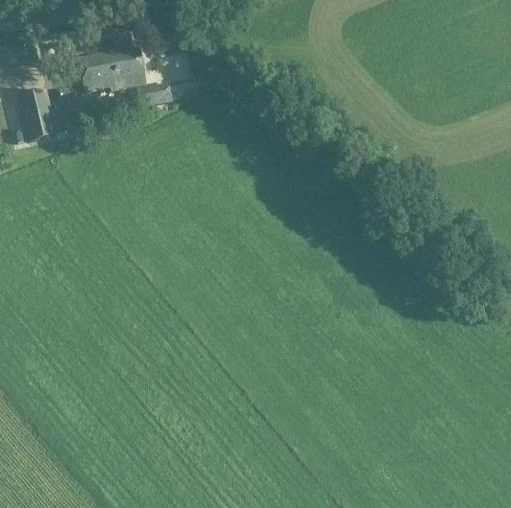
[(20,43),(0,47),(0,68),(24,63),(20,43)]
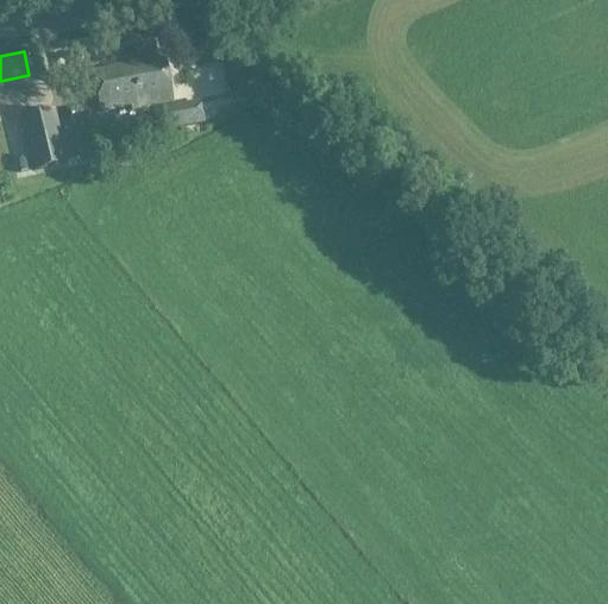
[(174,100),(164,54),(116,63),(117,65),(95,70),(102,108),(132,102),(133,107),(174,100)]
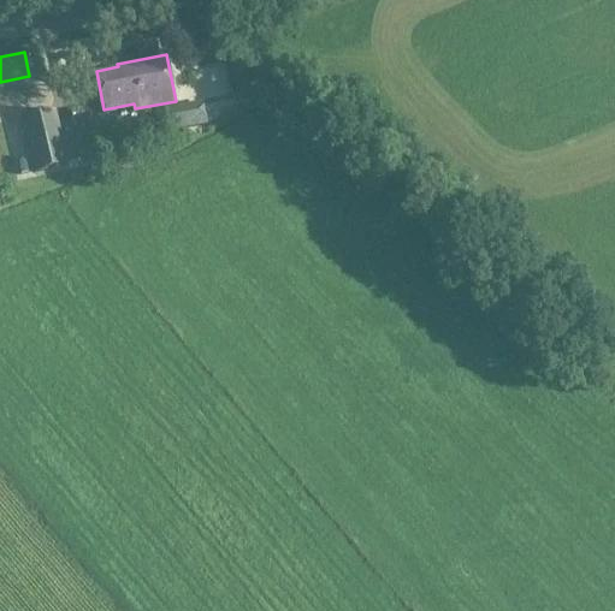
[(238,105),(267,94),(260,73),(231,83),(238,105)]
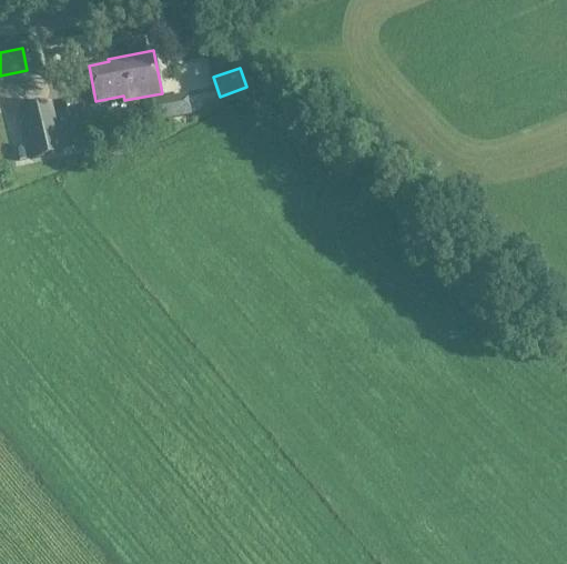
[(188,93),(155,99),(159,119),(191,112),(188,93)]
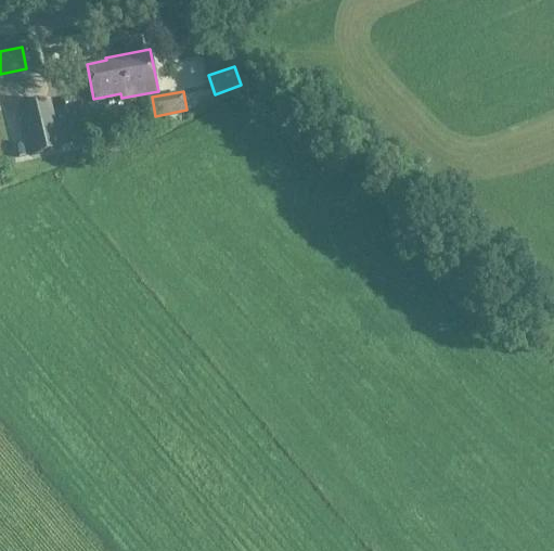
[(79,92),(64,95),(67,109),(82,105),(79,92)]
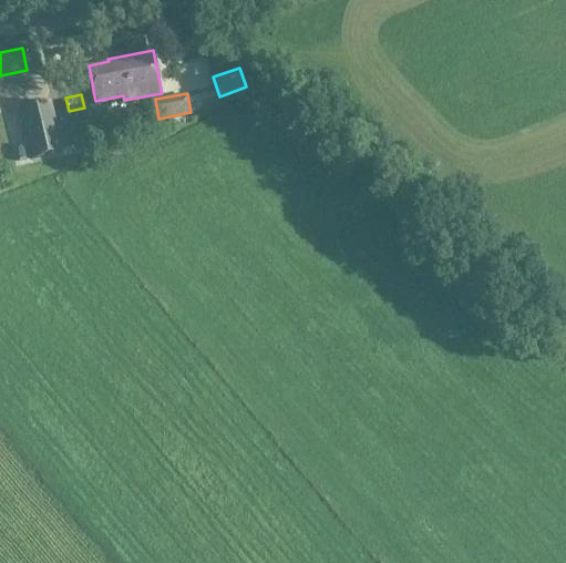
[(64,152),(53,101),(22,108),(34,159),(64,152)]
